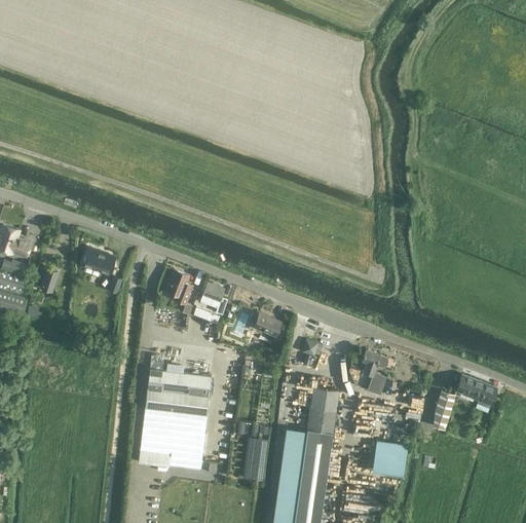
[(2,226),(0,233),(0,251),(10,255),(11,253),(27,258),(31,245),(16,239),(19,232),(2,226)]
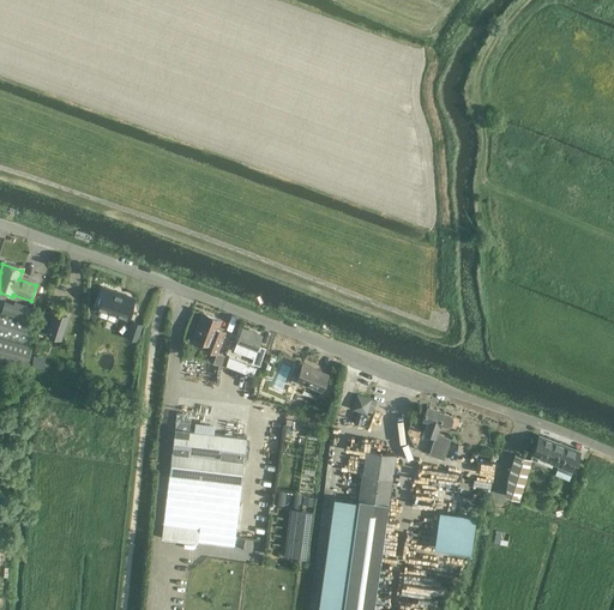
[(133,306),(102,295),(95,315),(126,326),(133,306)]
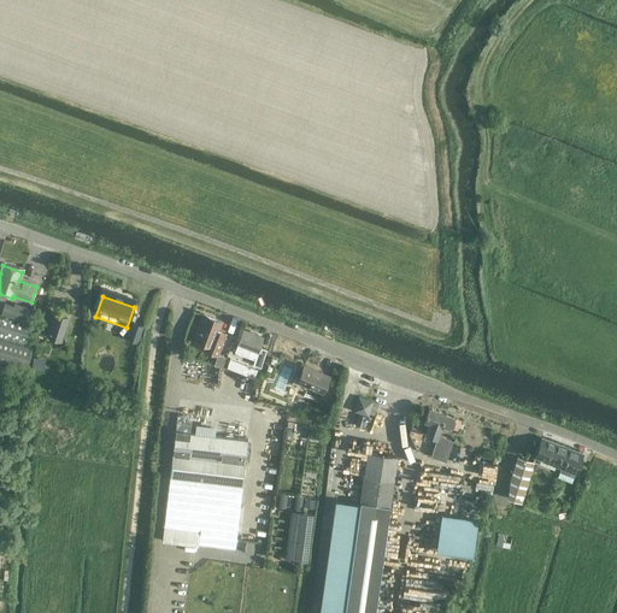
[(4,306),(1,317),(28,324),(31,312),(15,306),(13,308),(4,306)]
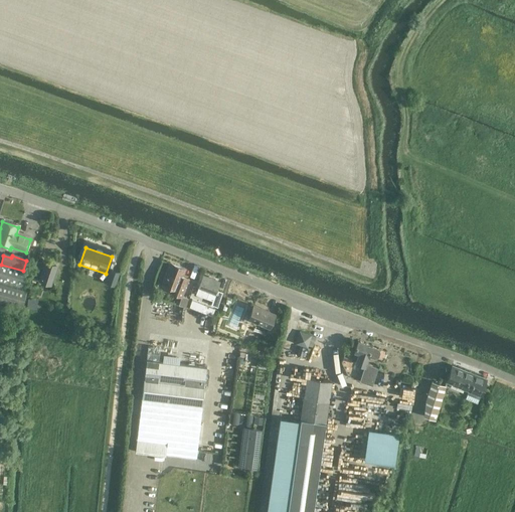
[(39,281),(43,264),(36,263),(33,280),(39,281)]
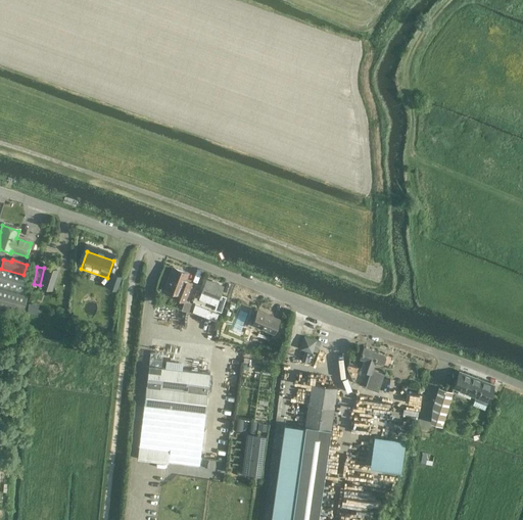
[(52,291),(58,272),(46,268),(40,287),(52,291)]
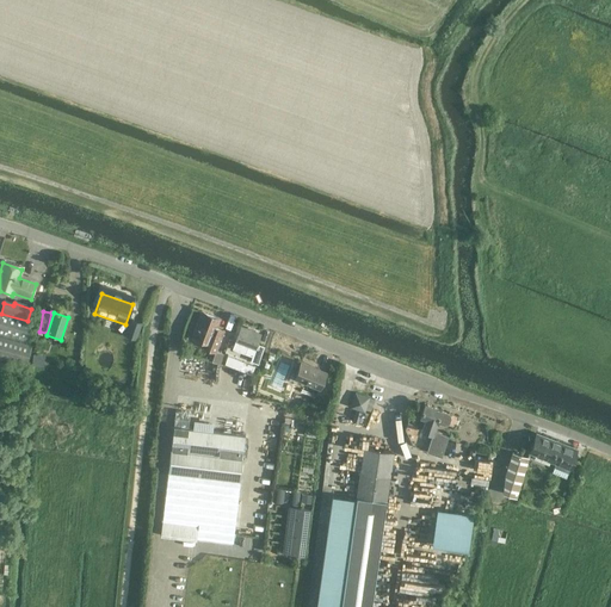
[(0,314),(0,360),(26,369),(32,347),(28,346),(31,323),(0,314)]
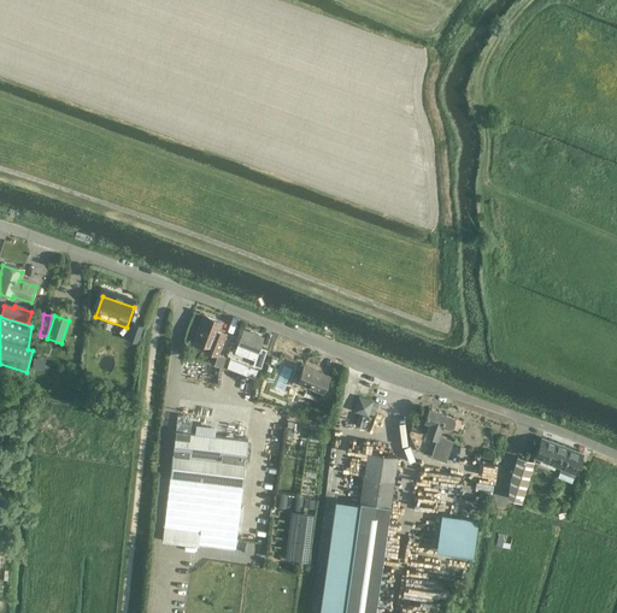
[(204,352),(218,358),(227,337),(218,335),(222,325),(204,318),(194,343),(205,347),(204,352)]
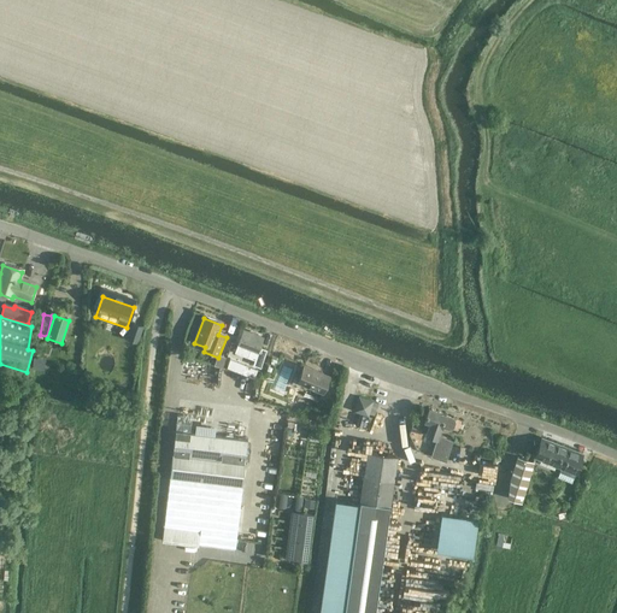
[(142,332),(133,329),(127,345),(136,348),(142,332)]
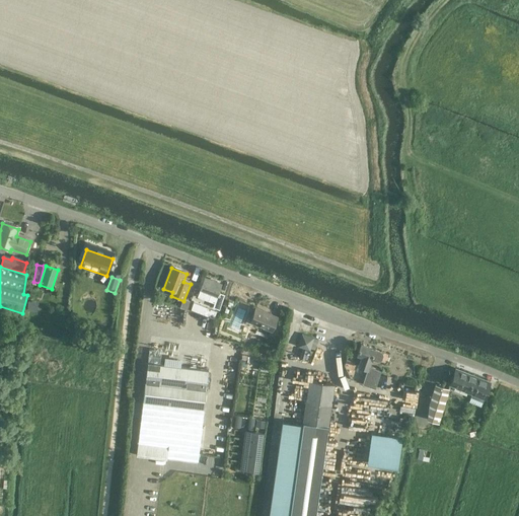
[(214,305),(213,309),(219,312),(223,300),(217,297),(221,287),(205,280),(200,293),(210,297),(208,303),(214,305)]
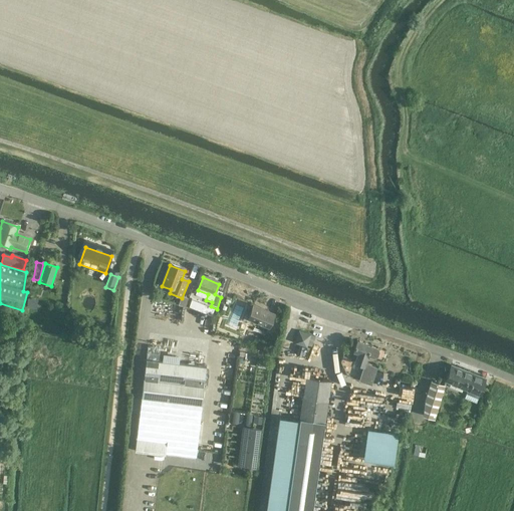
[(269,328),(272,321),(274,315),(253,306),(247,320),(269,328)]
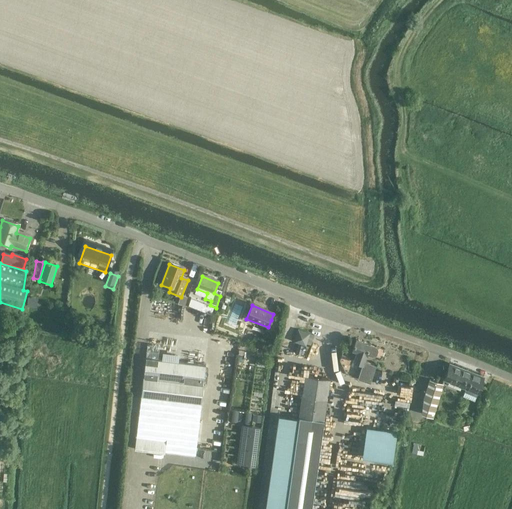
[(261,335),(262,329),(253,326),(251,332),(261,335)]
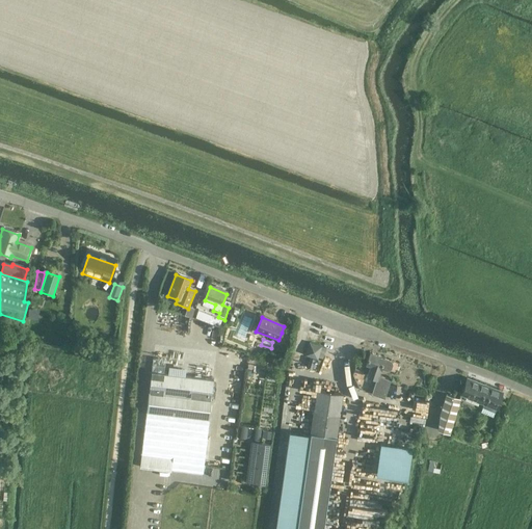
[(321,349),(310,345),(306,358),(317,362),(321,349)]
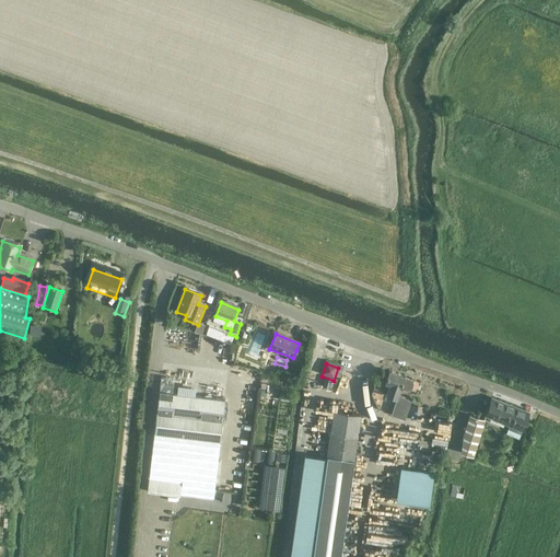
[(398,397),(400,390),(407,393),(409,392),(411,391),(412,386),(411,384),(410,383),(404,381),(405,380),(388,374),(385,385),(383,384),(380,393),(387,396),(386,397),(396,401),(391,416),(404,421),(410,402),(398,397)]
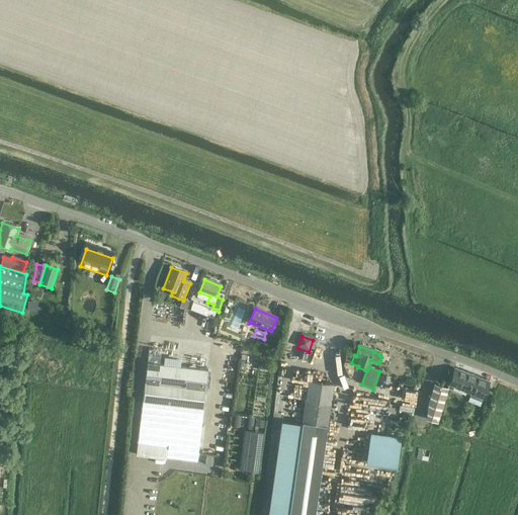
[(148,358),(138,444),(168,448),(166,458),(196,462),(207,371),(159,366),(160,359),(148,358)]
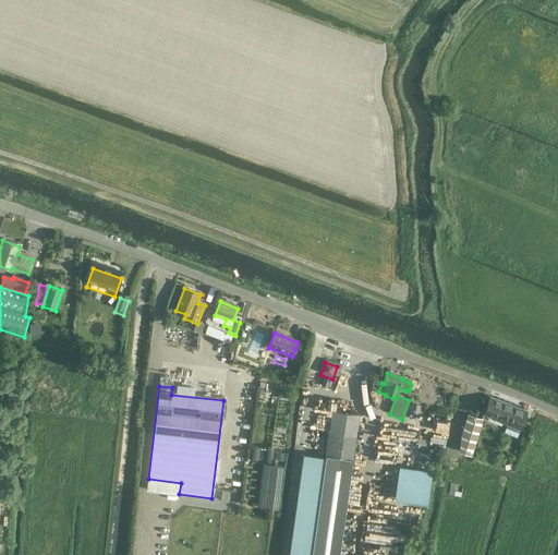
[(507,425),(513,409),(488,399),(483,415),(507,425)]
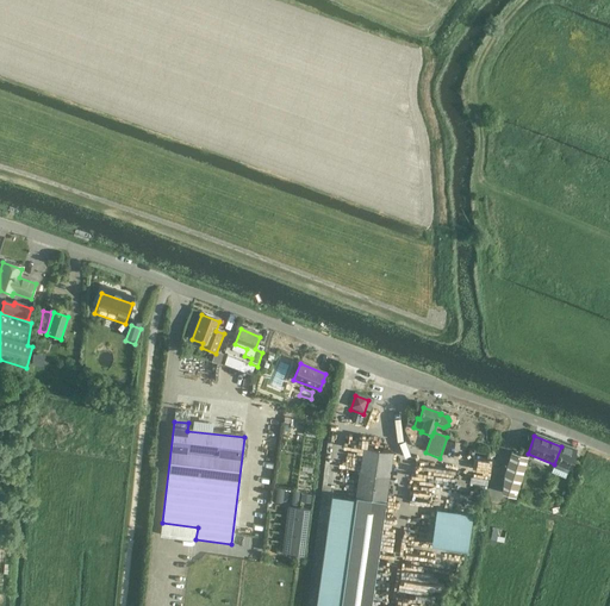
[(561,447),(554,464),(568,470),(576,453),(561,447)]
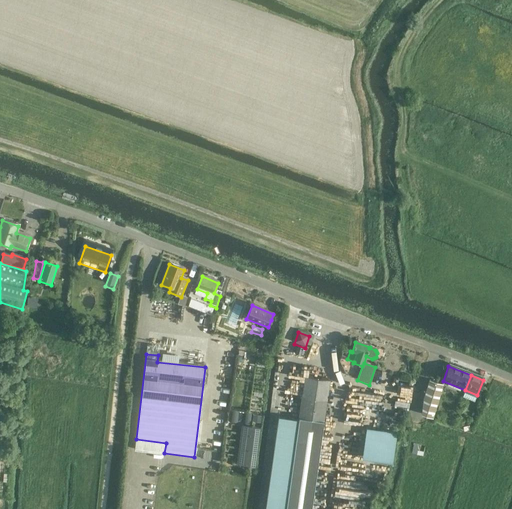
[(310,508),(330,381),(304,378),(298,419),(299,419),(285,508),(310,508)]
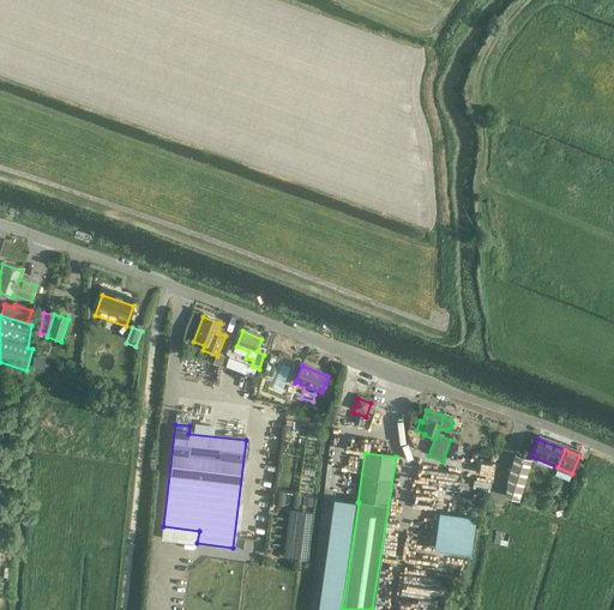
[(529,466),(531,460),(530,459),(529,461),(513,457),(507,479),(505,497),(518,502),(529,466)]
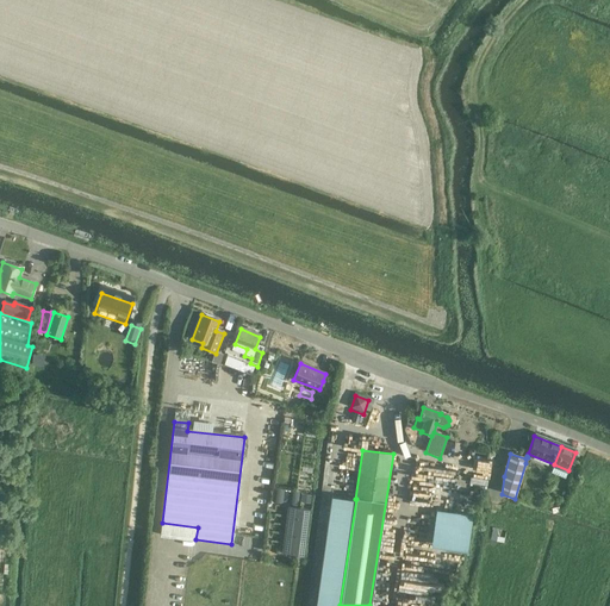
[(282,506),(285,492),(273,491),(272,503),(278,504),(277,506),(282,506)]
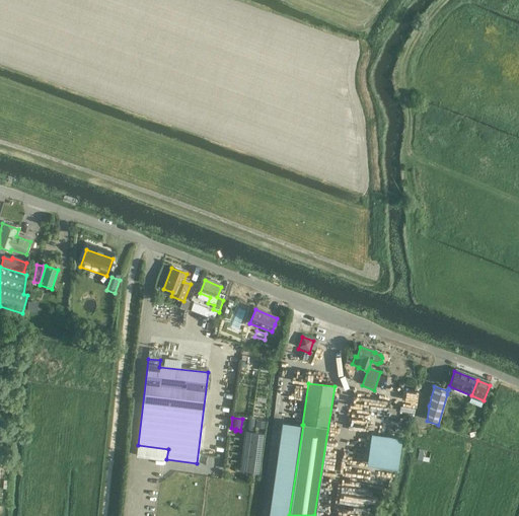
[(254,433),(255,421),(246,420),(245,430),(249,430),(249,432),(254,433)]
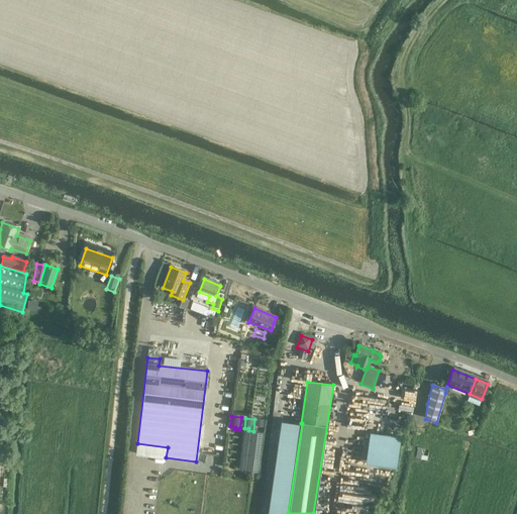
[(252,472),(256,433),(239,431),(234,469),(252,472)]
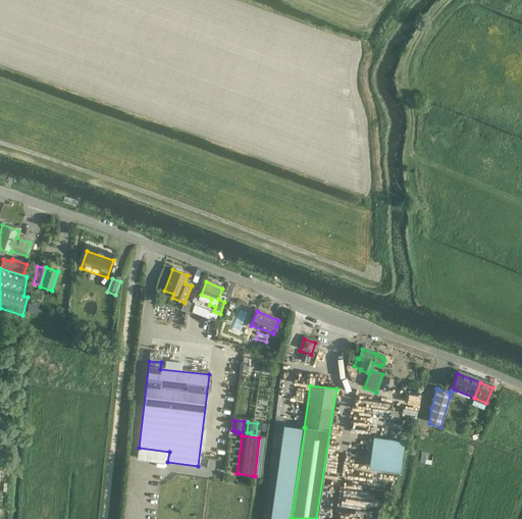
[(369,468),(401,472),(405,440),(373,436),(369,468)]
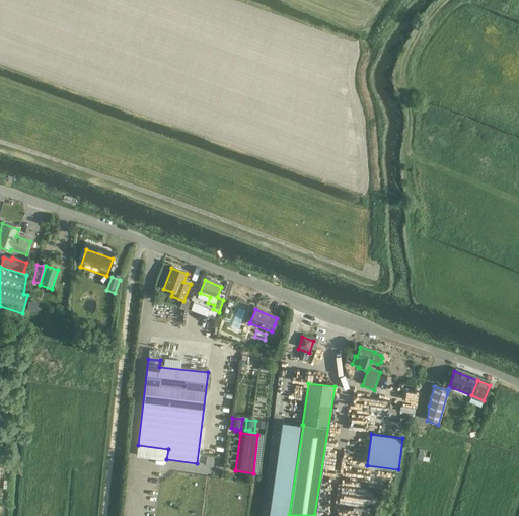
[(168,449),(138,445),(136,458),(166,462),(166,459),(168,449)]
